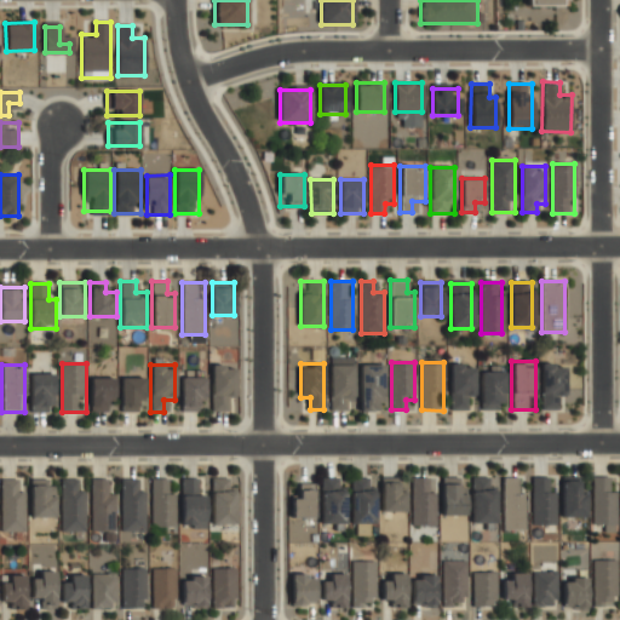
[(236,365),(212,365),(212,409),(227,409),(227,400),(236,400),(236,365)]
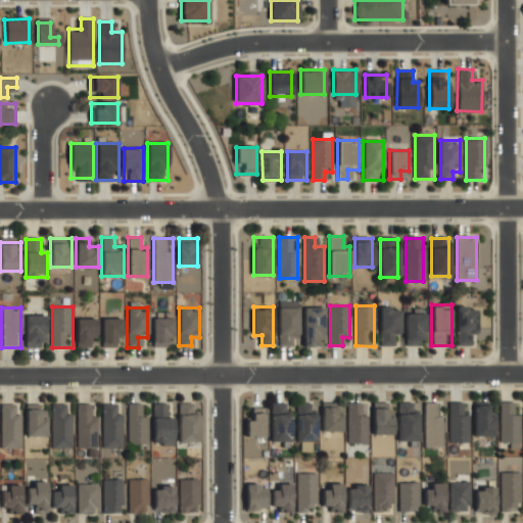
[(279,345),(299,345),(299,307),(279,307),(279,345)]
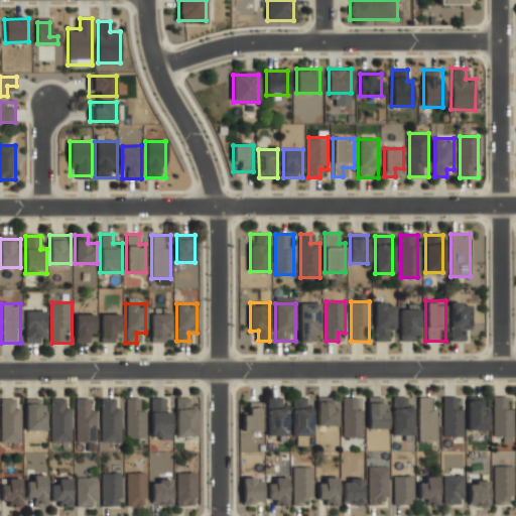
[(300,341),(319,341),(319,303),(300,303),(300,341)]
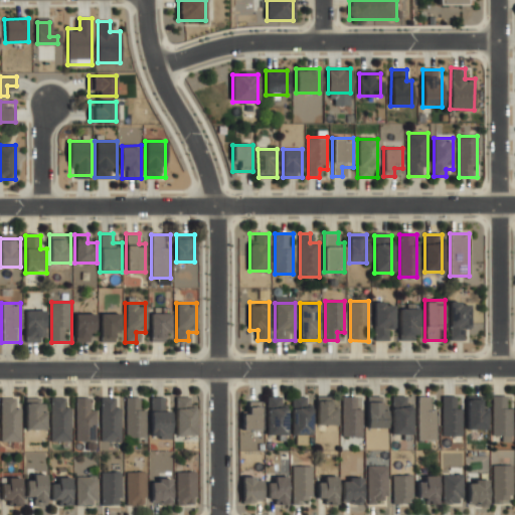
[(470,331),(470,303),(450,303),(450,340),(461,340),(461,331),(470,331)]
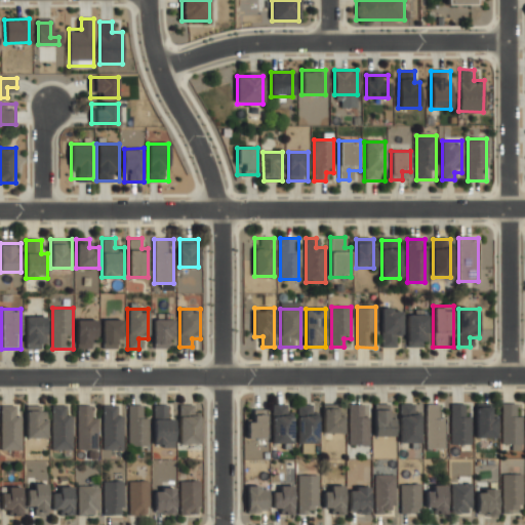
[(381,347),(396,347),(396,338),(401,338),(401,310),(381,310),(381,347)]
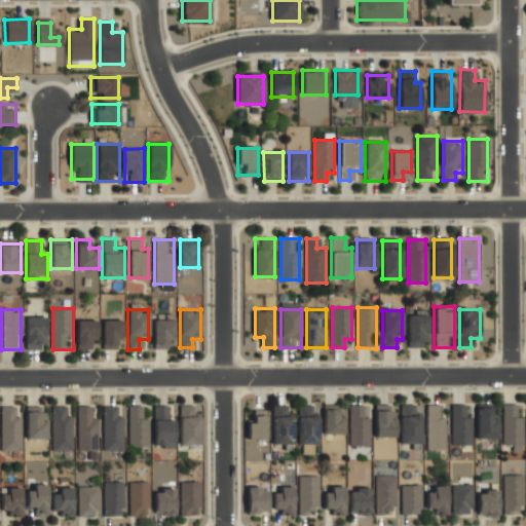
[(428,347),(428,315),(408,315),(408,347),(428,347)]
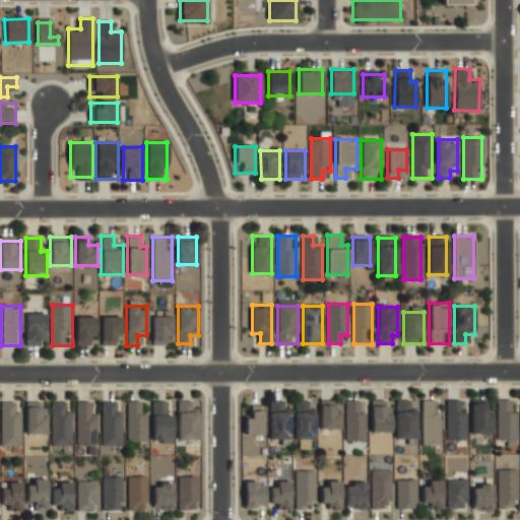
[(47,345),(47,313),(24,313),(24,345),(47,345)]
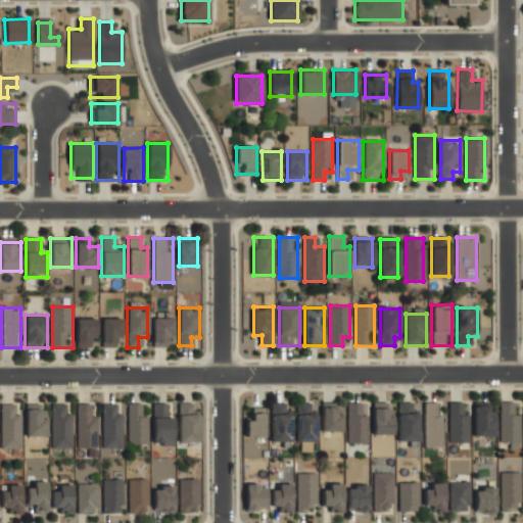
[(98,318),(76,318),(76,347),(98,347),(98,318)]
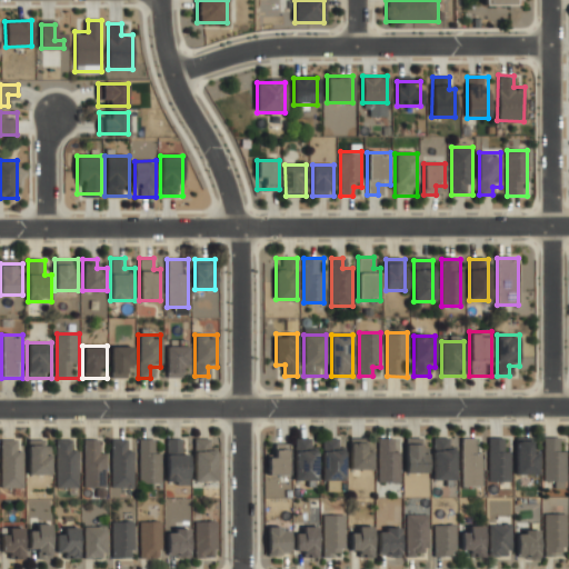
[(111,346),(111,378),(135,378),(135,346),(111,346)]
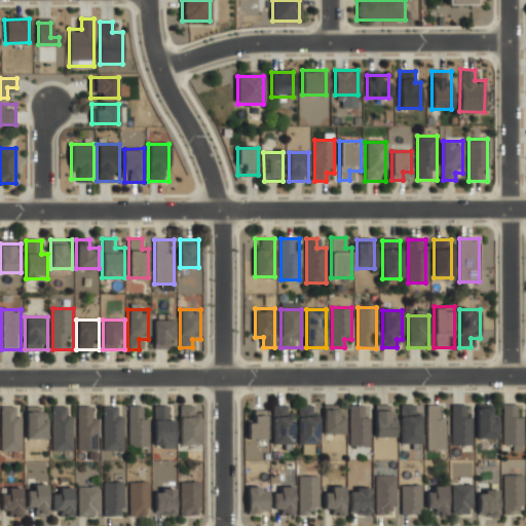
[(174,339),(174,320),(154,320),(154,348),(165,348),(165,339),(174,339)]
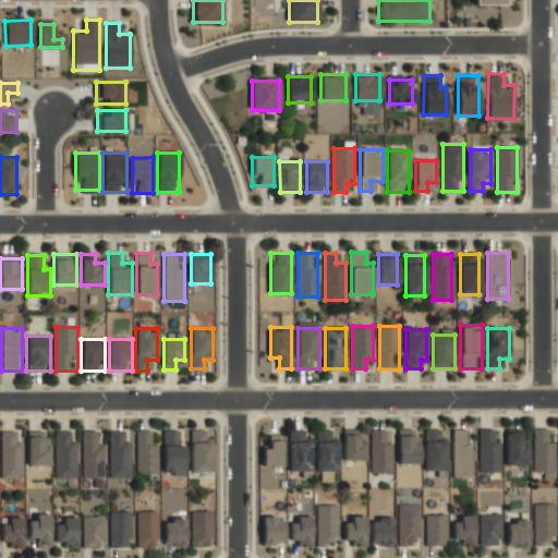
[(398,463),(420,463),(420,437),(409,437),(409,429),(398,429),(398,463)]
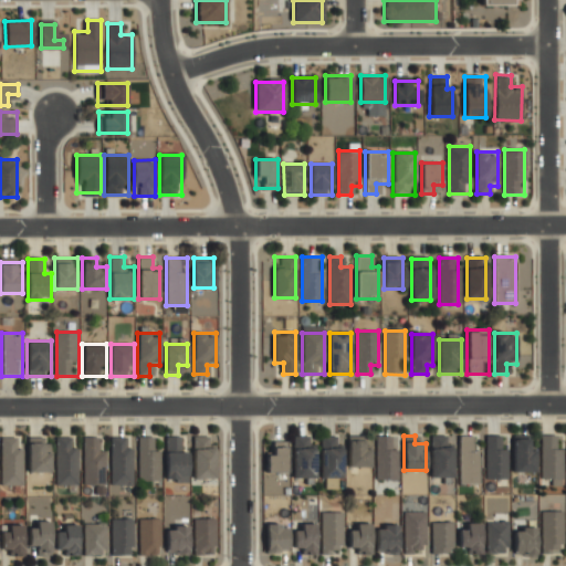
[(431,479),(452,479),(452,436),(431,436),(431,479)]
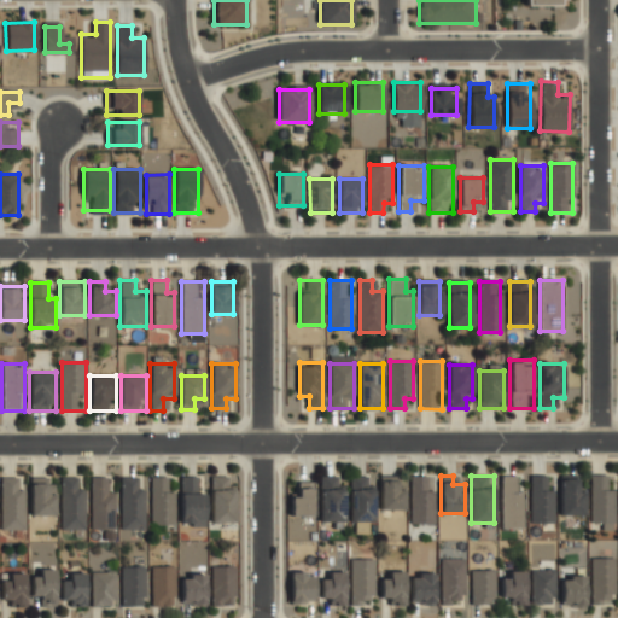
[(524,528),(524,488),(513,488),(513,476),(502,476),(502,528),(524,528)]
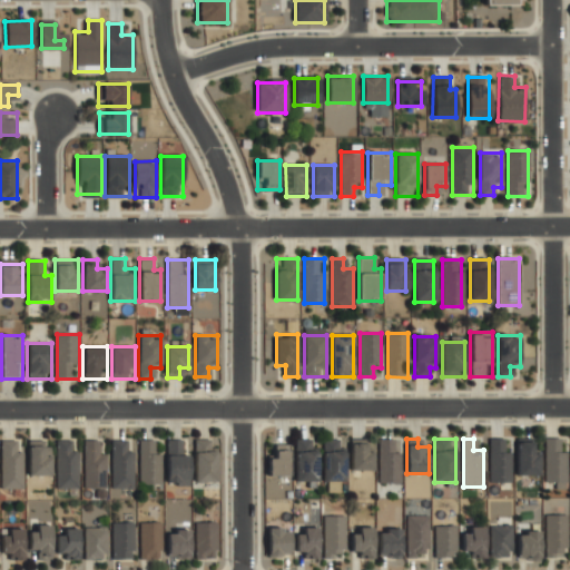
[(511,449),(504,449),(504,439),(490,439),(490,482),(511,482),(511,449)]
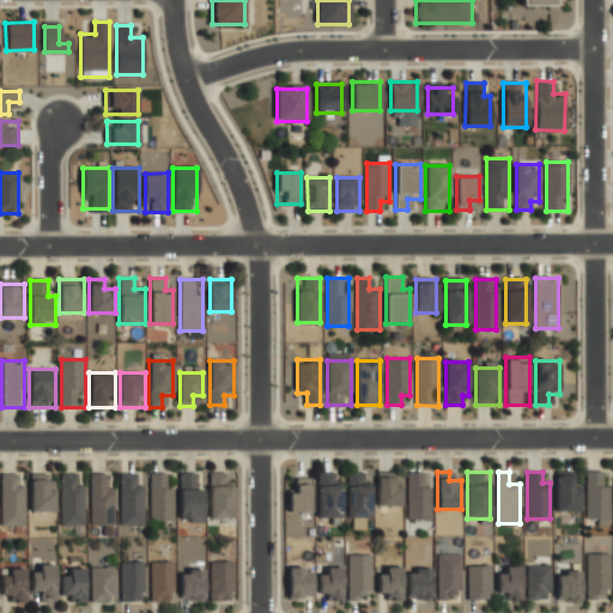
[(610,486),(601,486),(601,472),(587,472),(587,523),(610,523),(610,486)]
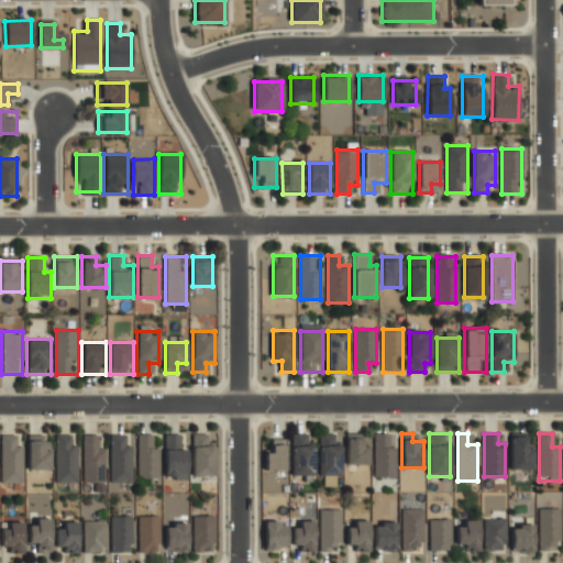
[(375,478),(396,478),(396,434),(375,434),(375,478)]
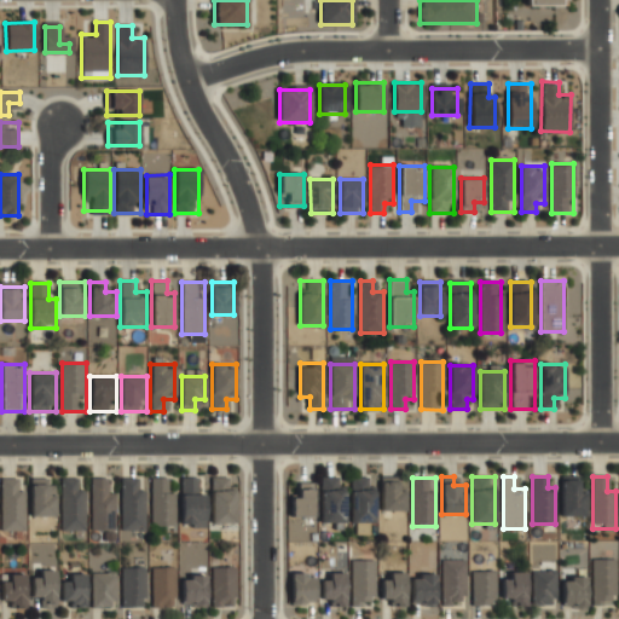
[(1,479),(1,531),(24,531),(24,479),(1,479)]
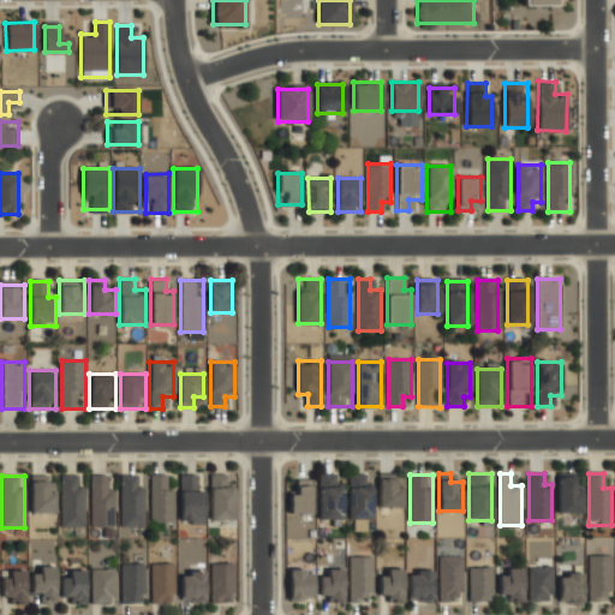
[(84,529),(84,476),(61,476),(61,529),(84,529)]
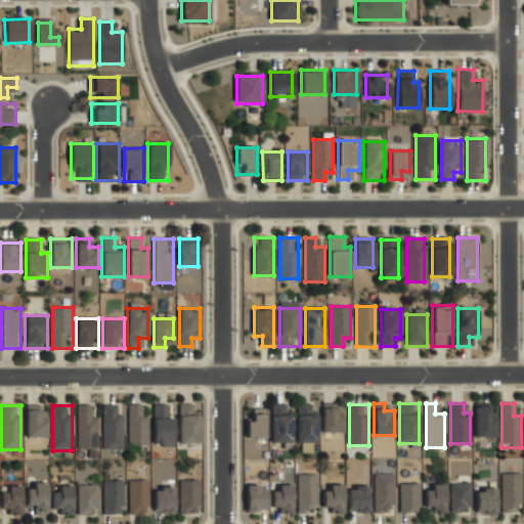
[(78,450),(97,450),(97,416),(90,416),(90,405),(78,405),(78,450)]
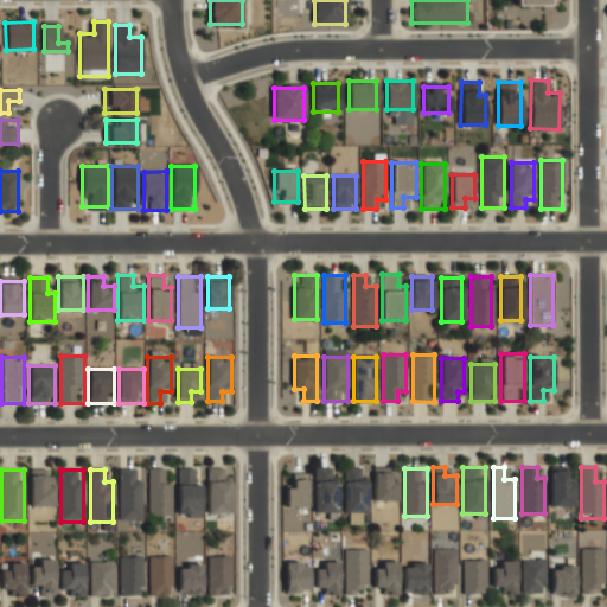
[(120,522),(142,522),(142,480),(135,480),(135,470),(120,470),(120,522)]
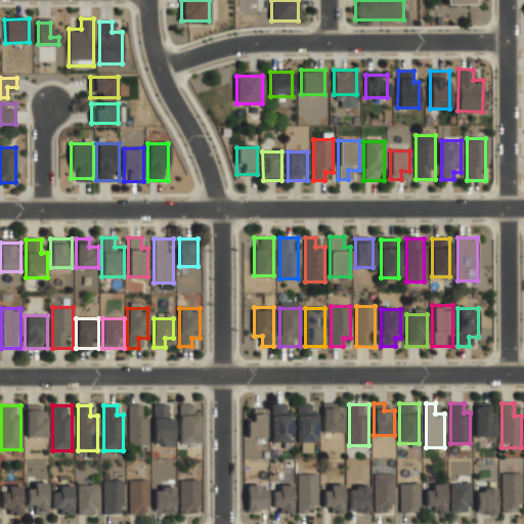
[(172,405),(154,405),(154,446),(172,446),(172,405)]
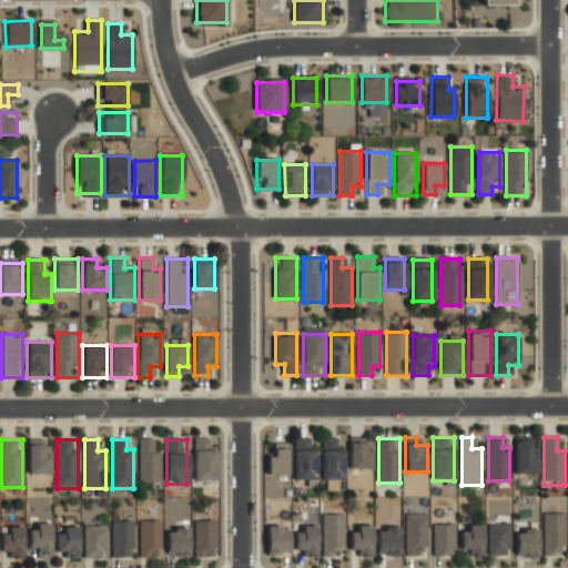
[(194,480),(215,480),(215,439),(194,439),(194,480)]
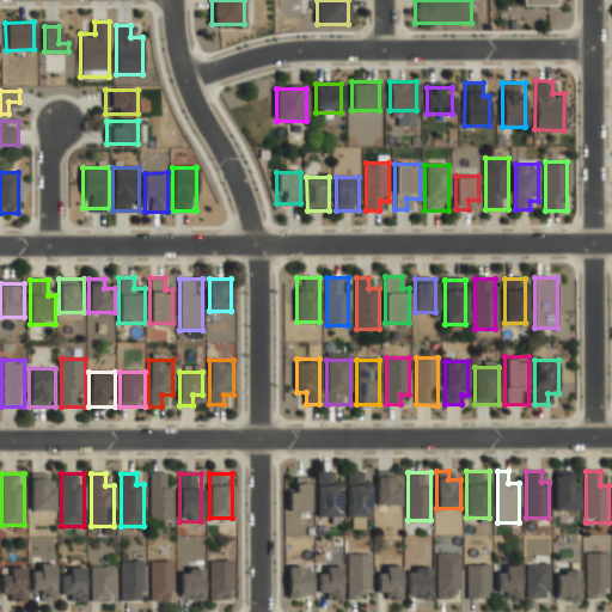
[(319,518),(341,518),(341,484),(332,484),(332,473),(319,473),(319,518)]
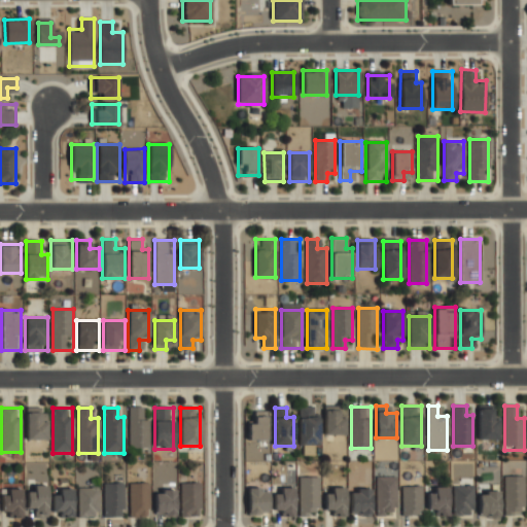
[(300,446),(318,446),(318,417),(310,417),(310,408),(300,408),(300,446)]
